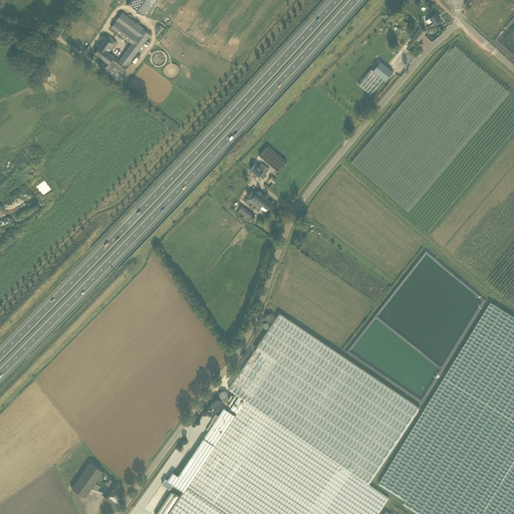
[(131,0),(129,3),(146,15),(157,0),(131,0)]
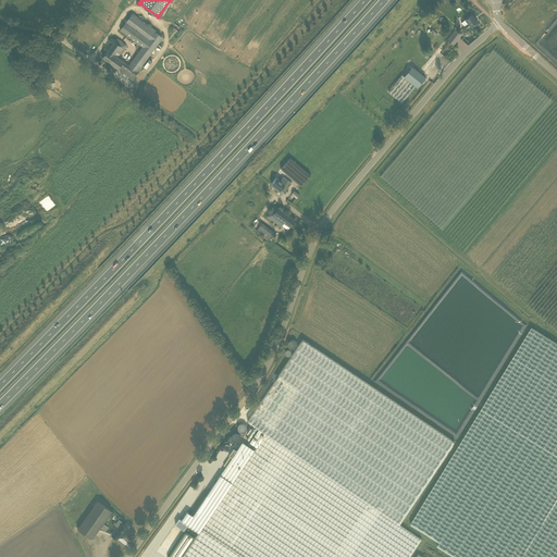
[(103,58),(133,79),(138,72),(163,37),(153,31),(132,14),(120,29),(143,46),(128,64),(118,57),(126,45),(118,38),(109,50),(103,58)]
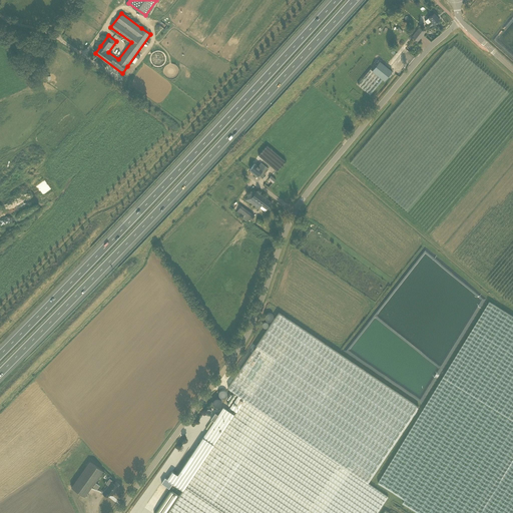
[(430,27),(434,24),(439,19),(434,13),(425,21),(430,27)]
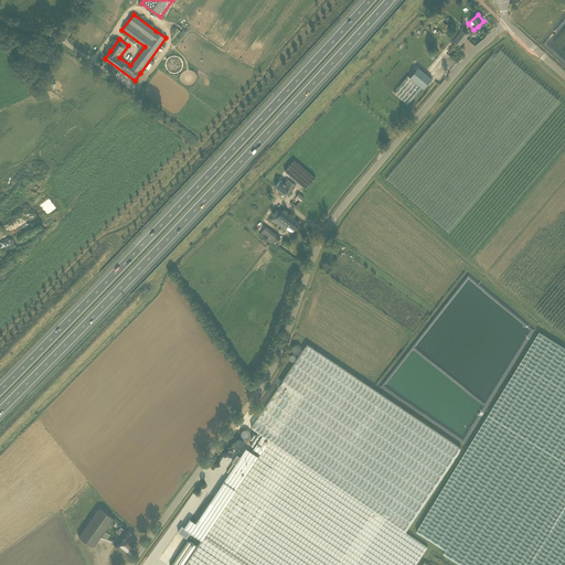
[(462,30),(454,41),(460,45),(469,34),(462,30)]
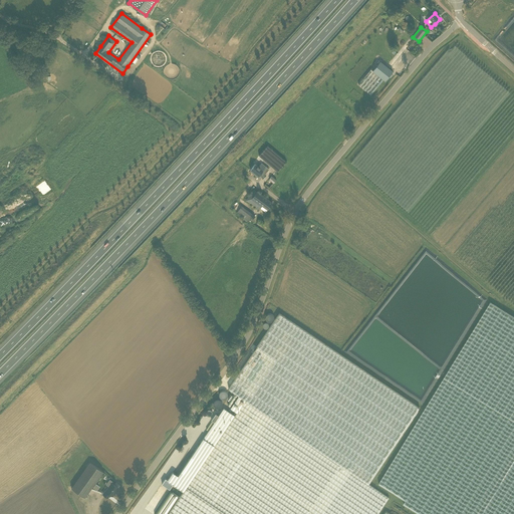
[(372,70),(380,61),(378,59),(358,83),(370,94),(383,79),(372,70)]
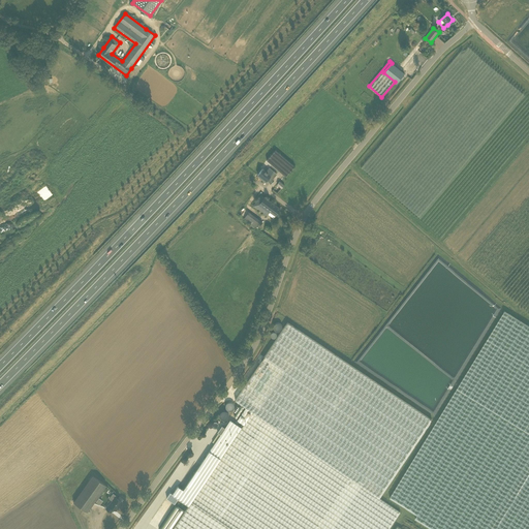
[(395,82),(397,83),(404,73),(392,63),(383,72),(395,82)]
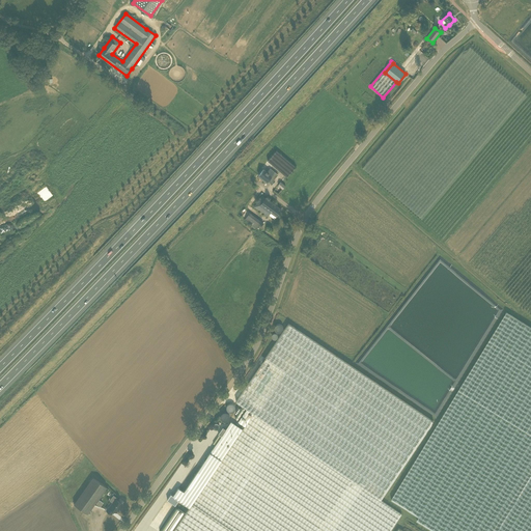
[(268,161),(286,176),(296,166),(277,149),(268,161)]
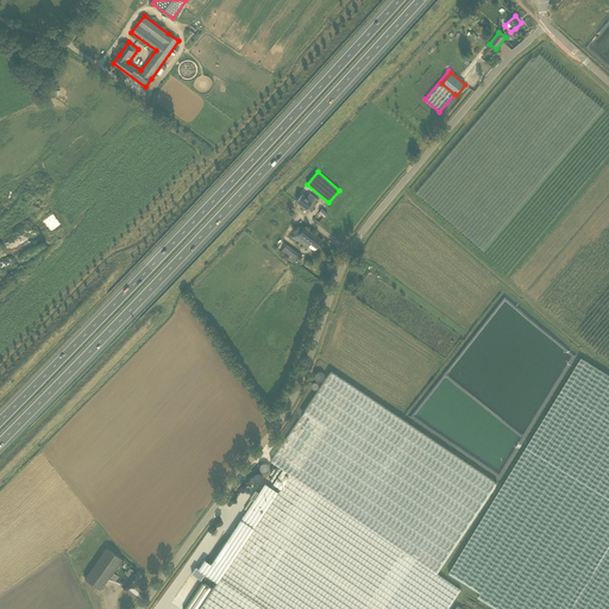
[(307,207),(312,211),(319,200),(309,193),(307,198),(302,194),(296,201),(306,208),(307,207)]
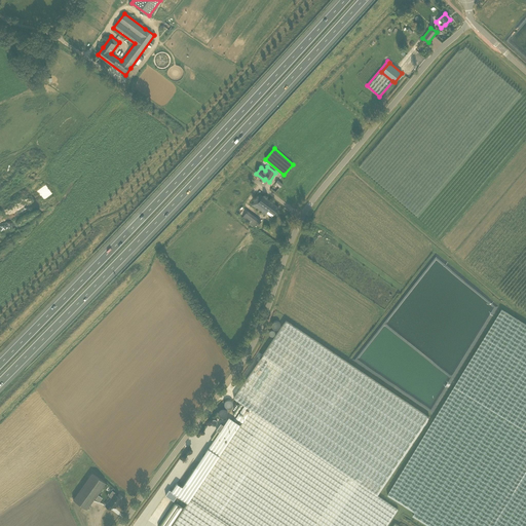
[(266,213),(272,217),(278,208),(260,194),(252,204),(265,215),(266,213)]
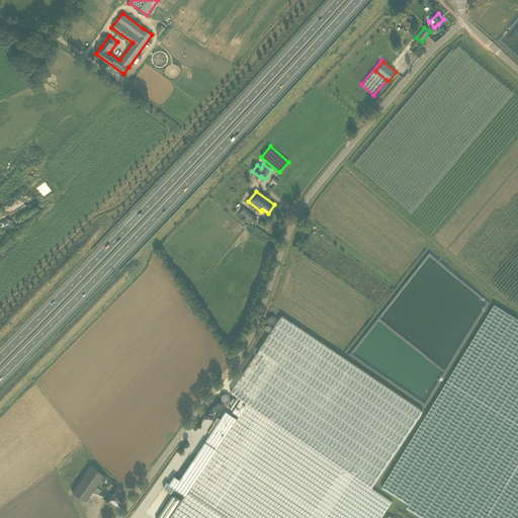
[(252,224),(257,218),(250,212),(244,221),(248,224),(250,222),(252,224)]
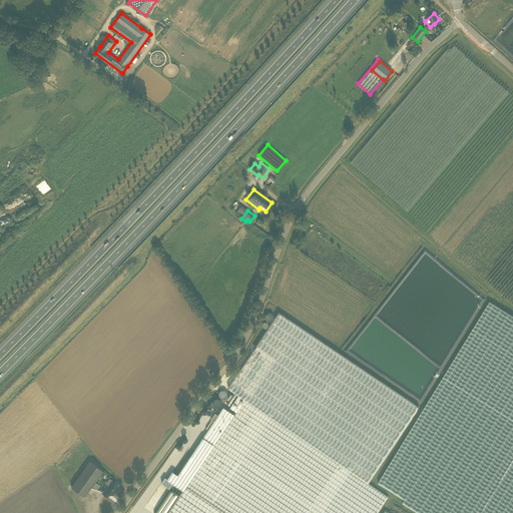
[(512,512),(512,316),(489,302),(378,483),(405,499),(403,502),(421,512),(512,512)]
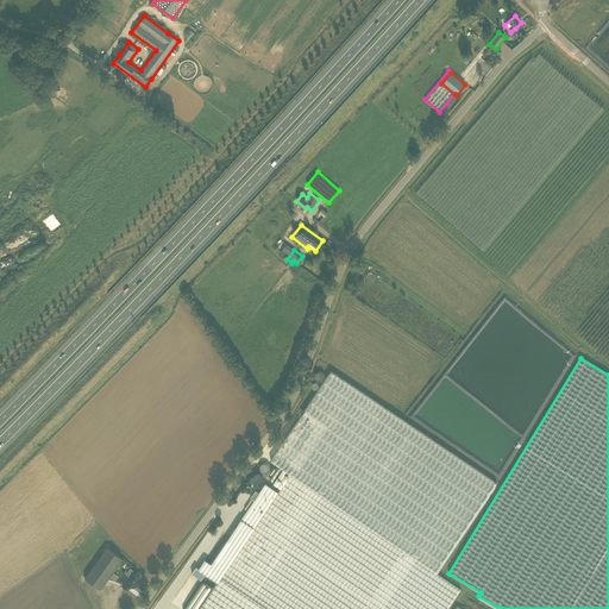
[(446,608),(460,589),(437,573),(497,483),(331,371),(270,460),(282,468),(272,482),(281,488),(278,493),(218,582),(199,608),(446,608)]
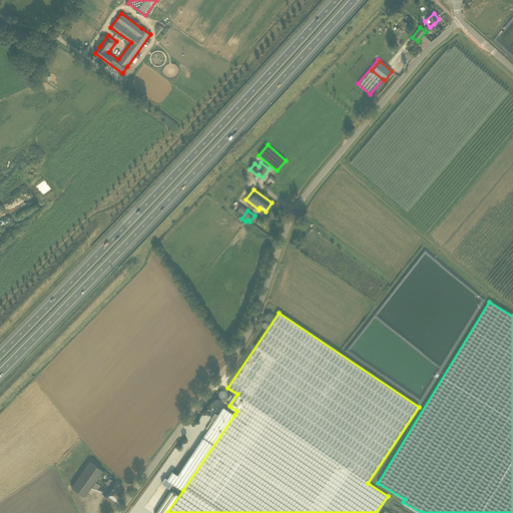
[(212,402),(217,407),(221,403),(217,398),(212,402)]
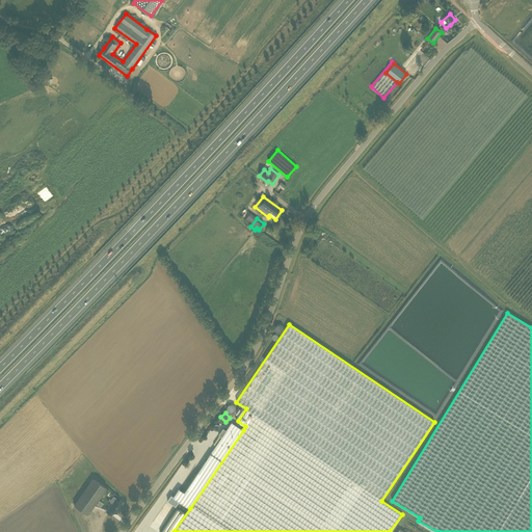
[(174,497),(190,508),(243,430),(232,422),(184,493),(179,488),(174,497)]
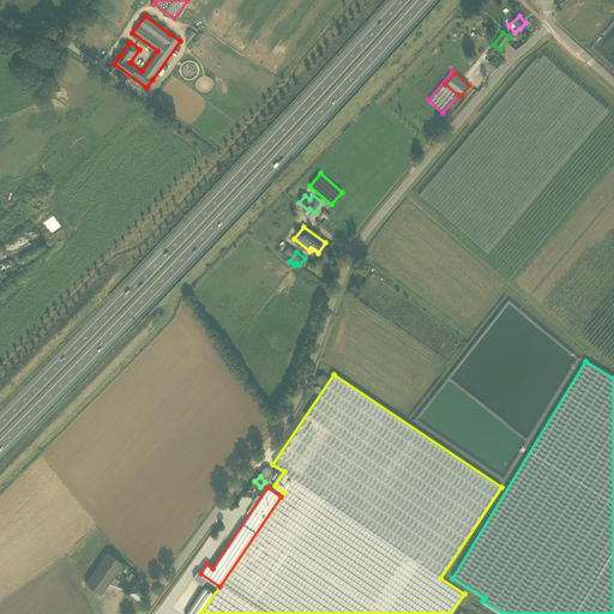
[(85,583),(101,594),(124,564),(108,552),(85,583)]
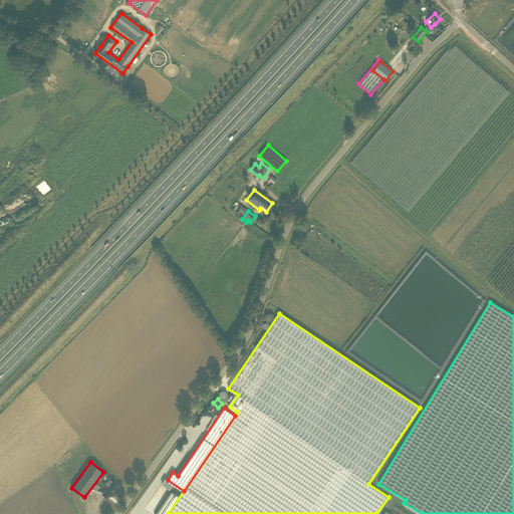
[(105,484),(108,486),(105,491),(102,494),(106,496),(108,497),(110,494),(112,496),(115,493),(114,492),(115,491),(118,487),(112,483),(113,481),(109,479),(105,484)]
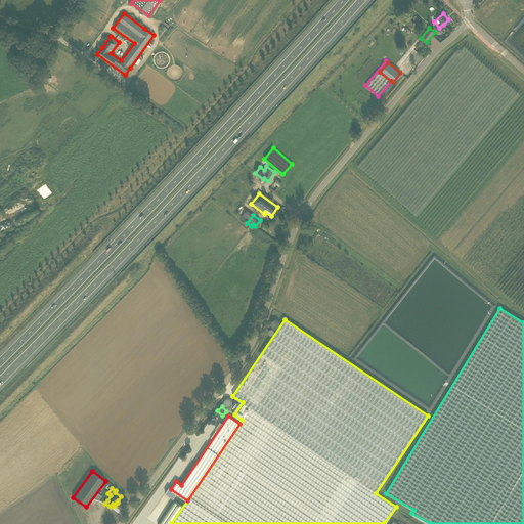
[(158,523),(169,523),(180,505),(172,499),(158,523)]
